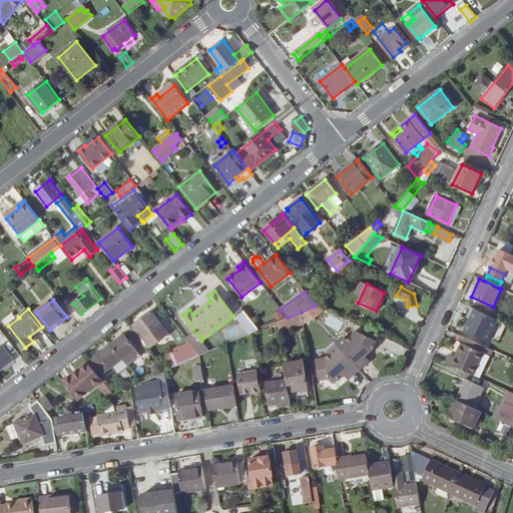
[(498,320),(476,310),(465,332),(487,343),(498,320)]
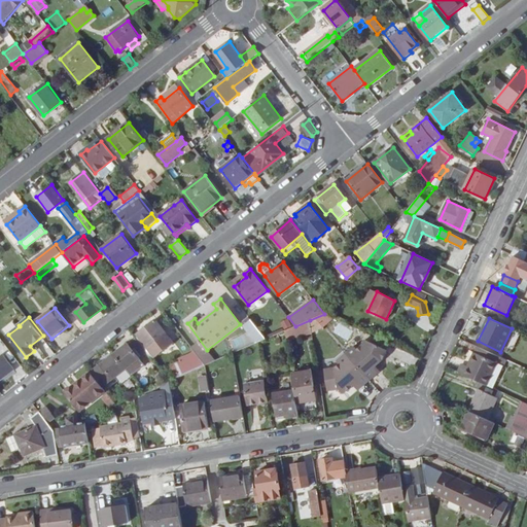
[(155,320),(137,334),(148,348),(155,357),(174,343),(155,320)]
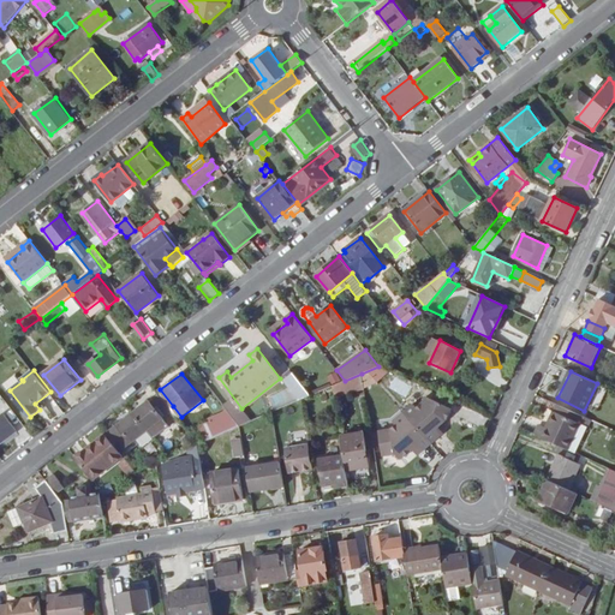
[(298,401),(303,399),(310,395),(293,374),(282,382),(298,401)]
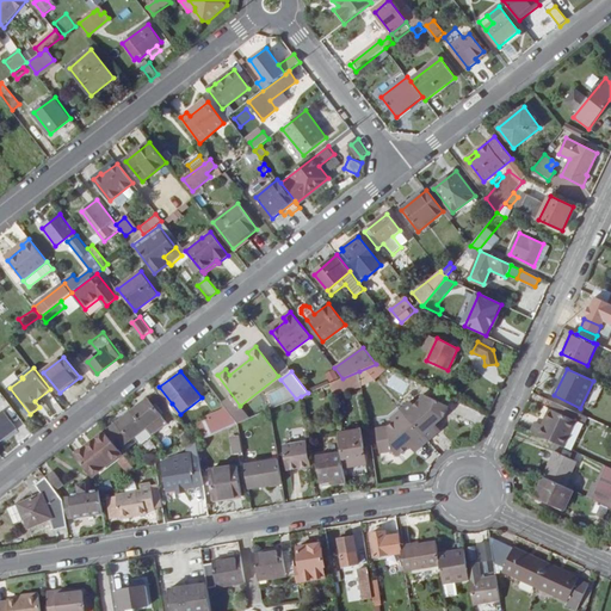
[(308,389),(328,378),(325,371),(314,377),(312,375),(302,380),(308,389)]
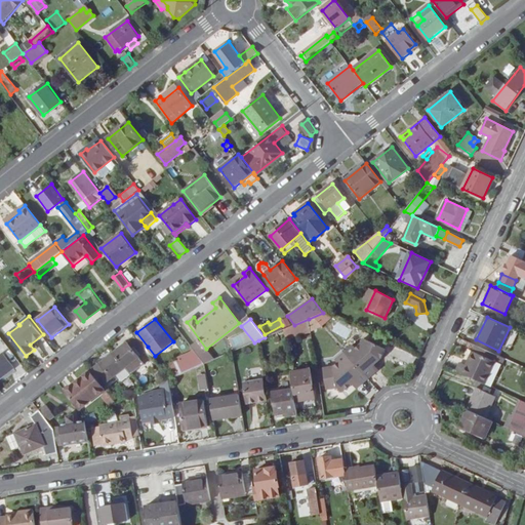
[(311,332),(309,319),(294,325),(284,329),(285,339),(311,332)]
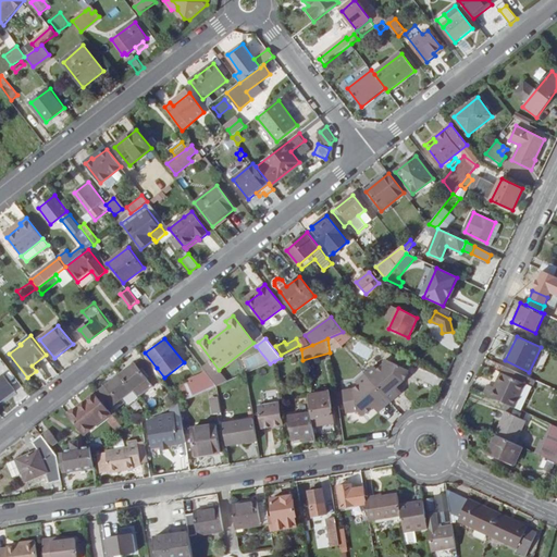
[(133,390),(156,372),(144,357),(136,363),(135,362),(121,373),(133,390)]
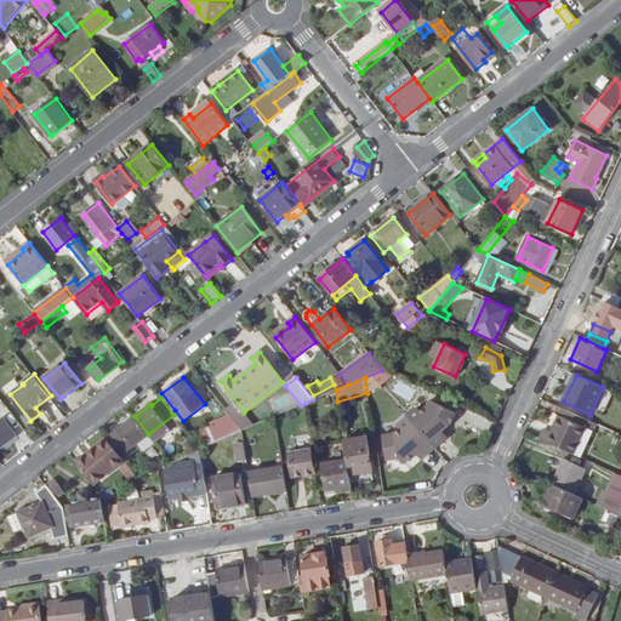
[(307,419),(317,417),(315,412),(320,412),(318,402),(306,403),(307,419)]
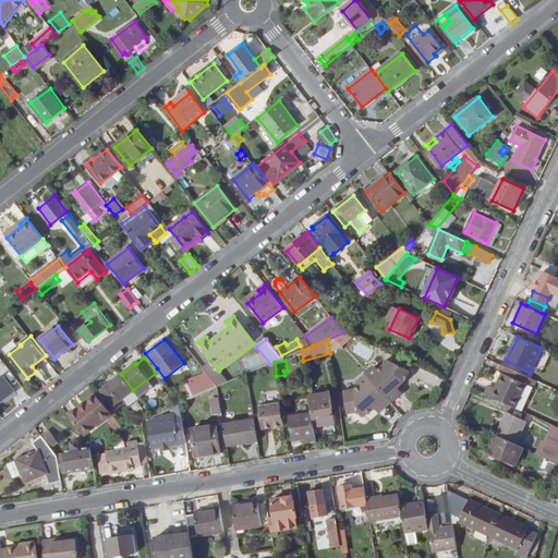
[(367,374),(390,402),(398,397),(393,391),(398,387),(405,381),(410,372),(387,361),(385,367),(378,372),(376,368),(367,374)]
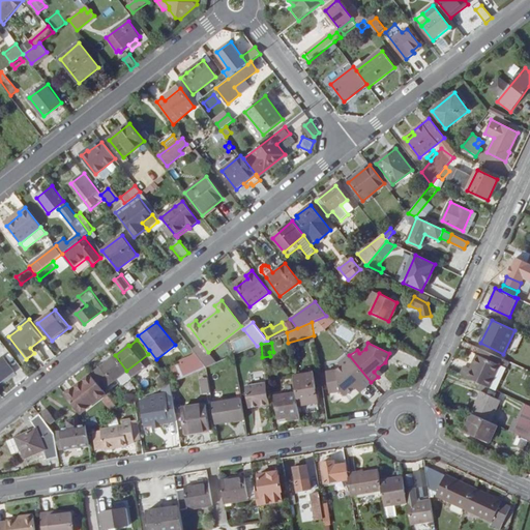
[(192,350),(196,355),(199,358),(206,355),(198,345),(192,350)]
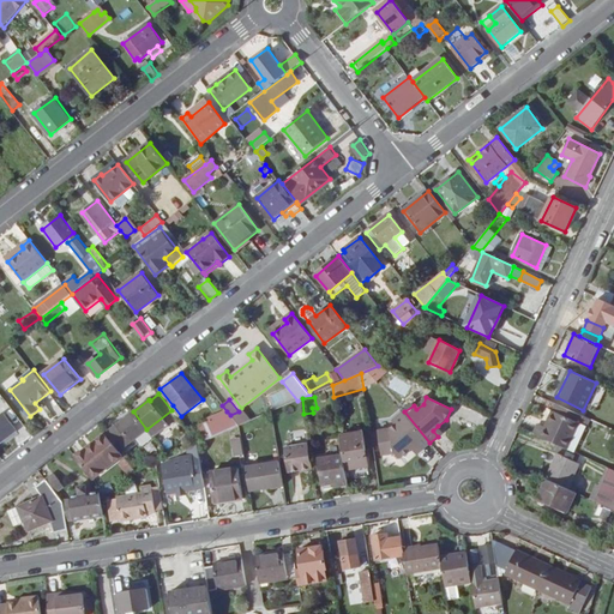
[(567,450),(578,425),(587,428),(590,420),(557,404),(553,410),(552,410),(546,426),(539,422),(534,434),(567,450)]
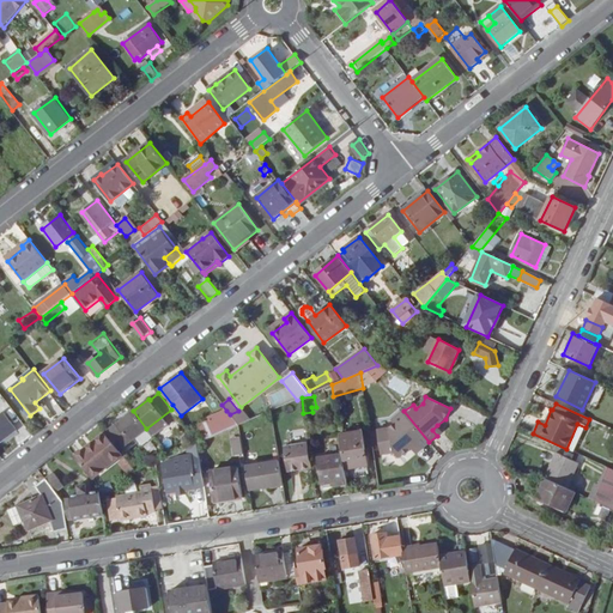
[(238,411),(230,414),(238,425),(247,422),(242,410),(238,411)]
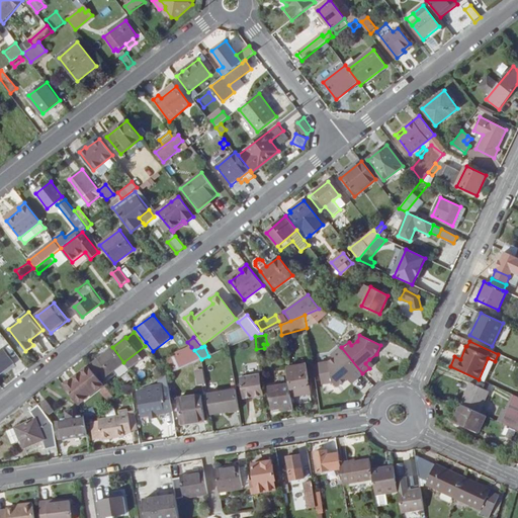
[(89,365),(100,380),(123,362),(112,347),(89,365)]
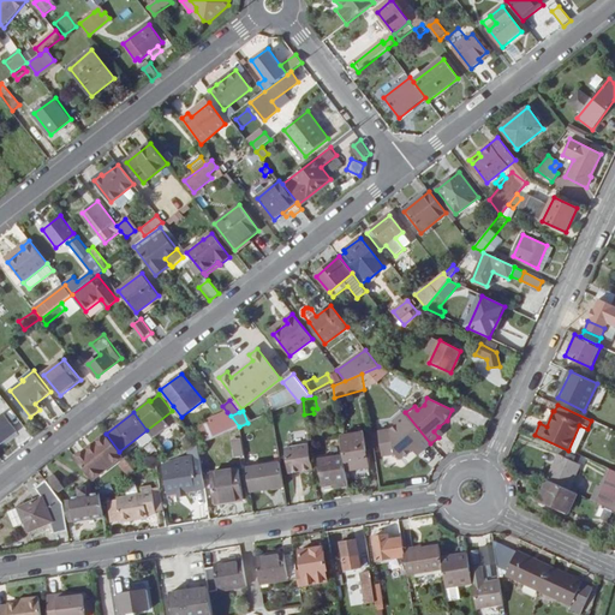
[(239,427),(231,416),(227,412),(212,418),(213,421),(199,428),(207,441),(239,427)]
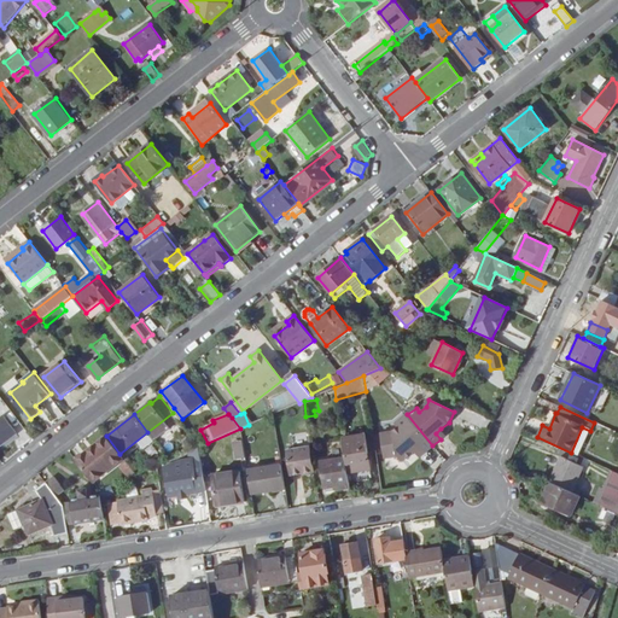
[(395,431),(382,433),(386,464),(402,461),(414,450),(419,447),(425,453),(432,445),(407,414),(396,424),(400,427),(395,431)]
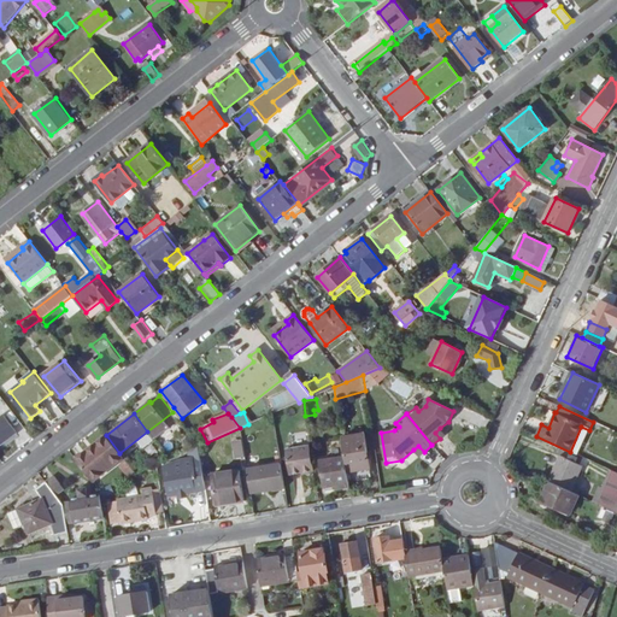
[(0,418),(0,445),(17,433),(4,416),(0,418)]
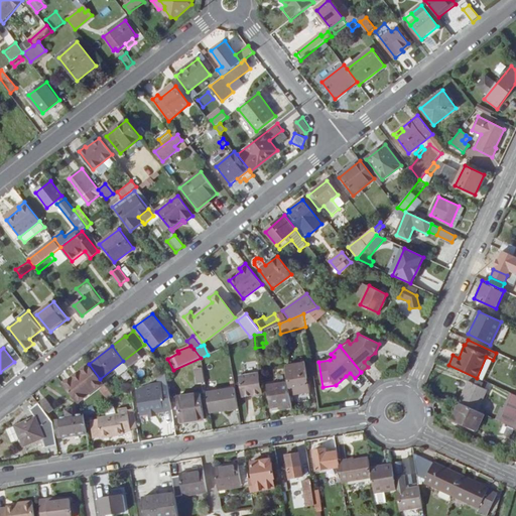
[(372,363),(368,358),(364,362),(368,367),(372,363)]
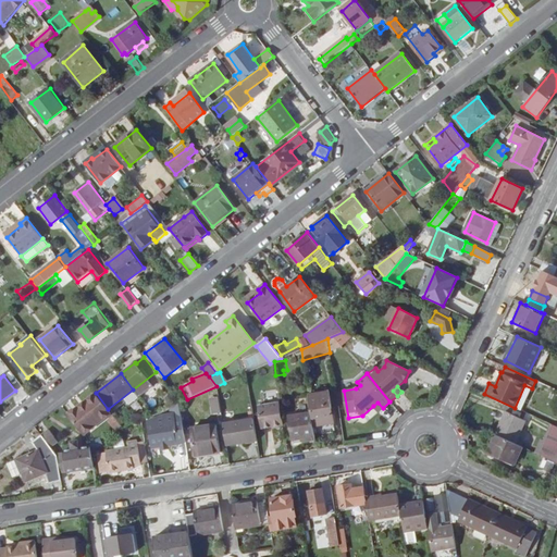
[(309,394),(311,412),(316,434),(335,431),(329,391),(309,394)]
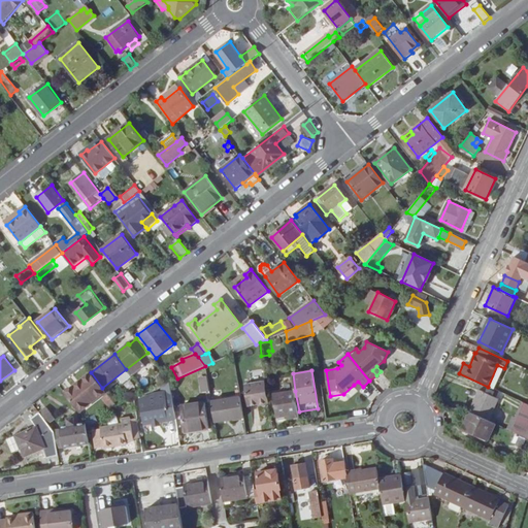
[(102,388),(91,372),(74,386),(76,389),(67,395),(79,413),(101,396),(110,407),(117,405),(102,388)]
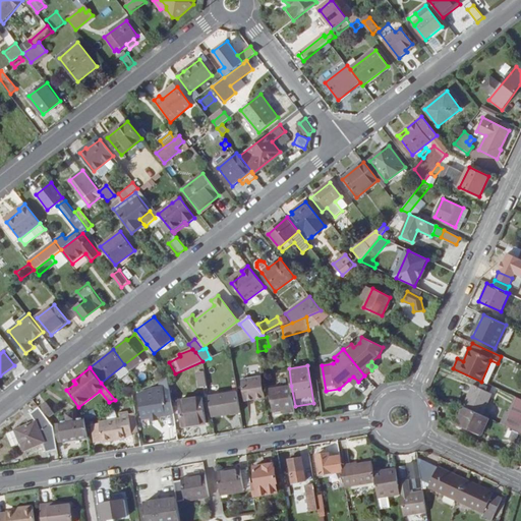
[(163,373),(159,367),(153,371),(158,378),(163,373)]
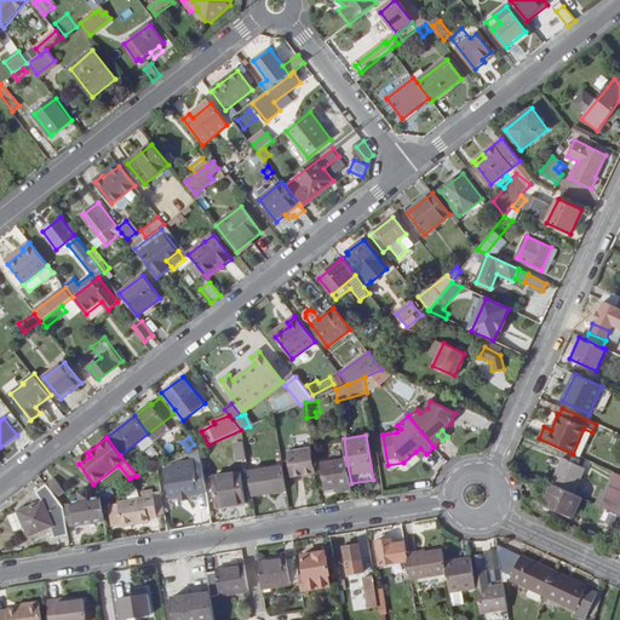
[(234,443),(236,459),(246,458),(244,441),(234,443)]
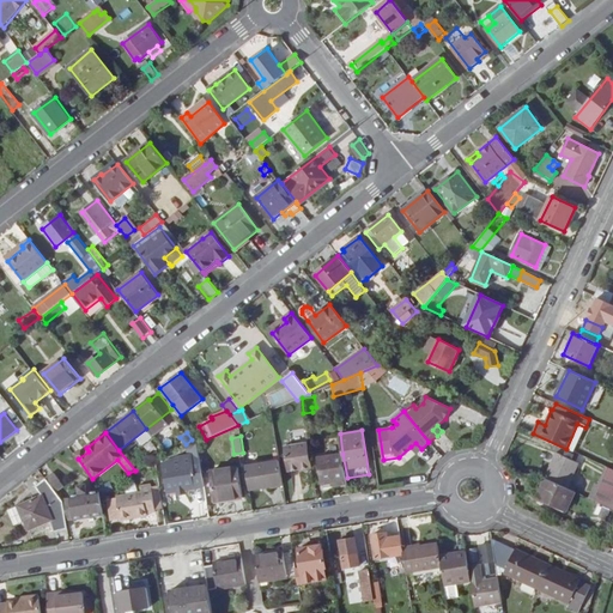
[(287,471),(313,467),(308,442),(284,447),(287,471)]
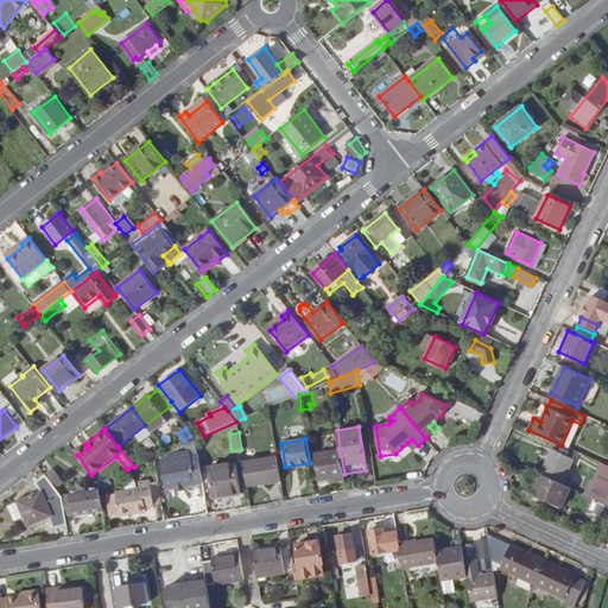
[(412,439),(407,443),(412,449),(418,445),(412,439)]
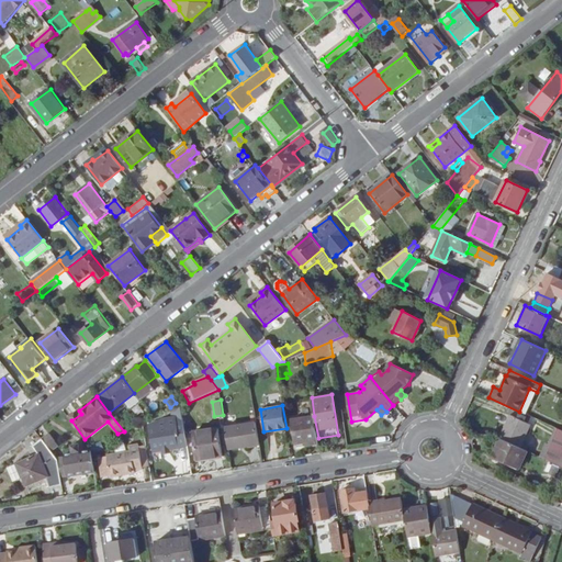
[(179,440),(186,439),(181,415),(165,417),(150,426),(153,444),(179,439),(179,440)]
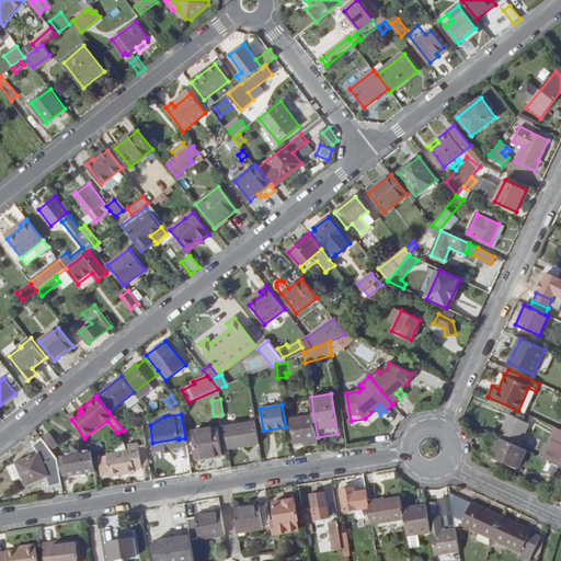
[(318,442),(318,437),(313,415),(292,419),(295,443),(305,442),(305,444),(318,442)]
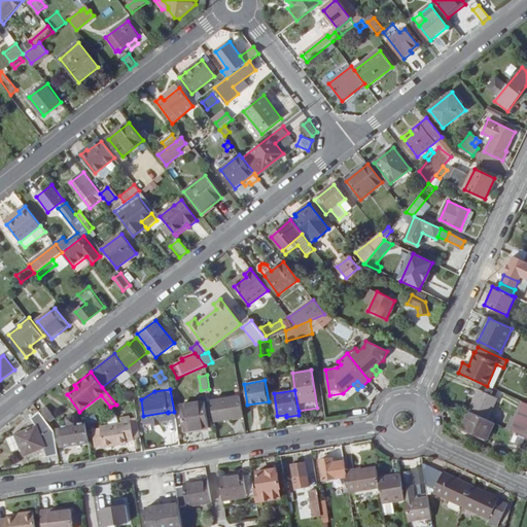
[(497,398),(479,390),(468,411),(469,411),(488,420),(497,398)]
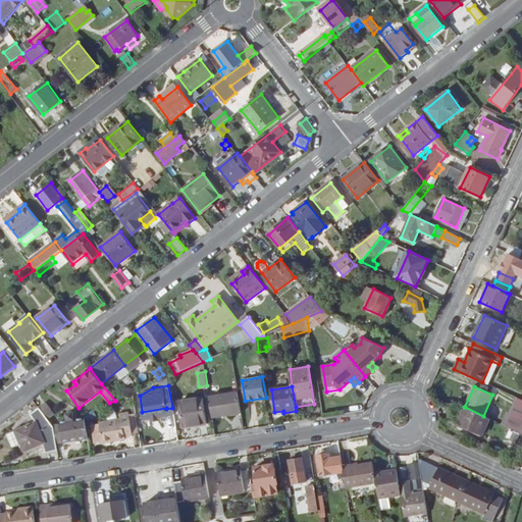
[(212,417),(240,412),(237,393),(209,397),(212,417)]
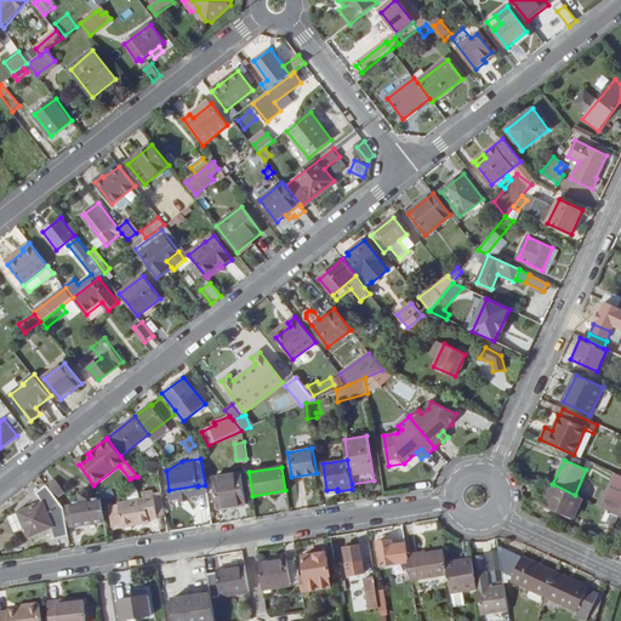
[(246,505),(241,473),(214,477),(217,508),(246,505)]
